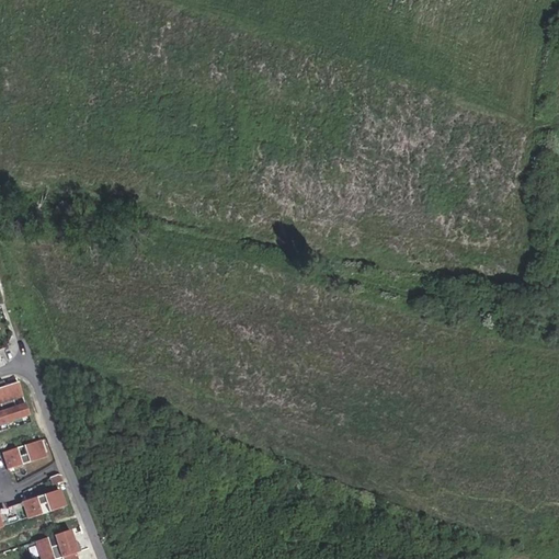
[(0,423),(32,413),(27,401),(19,403),(16,397),(25,395),(21,380),(7,385),(4,379),(0,380),(0,423)]
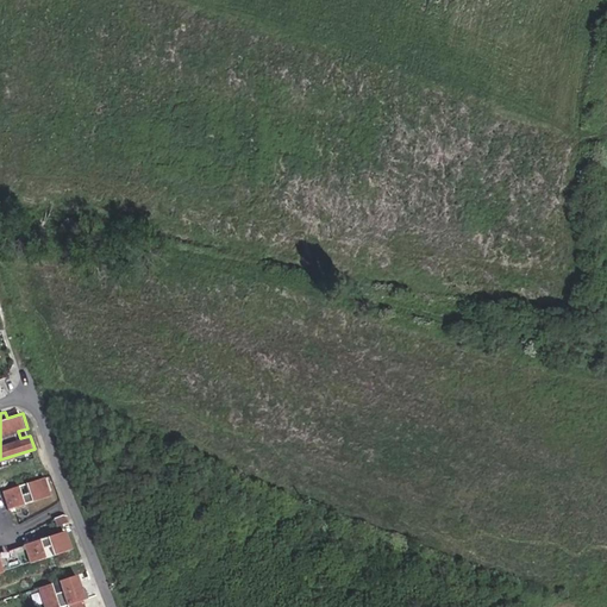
[(10,515),(51,501),(45,482),(27,489),(30,499),(22,501),(19,492),(4,496),(10,515)]
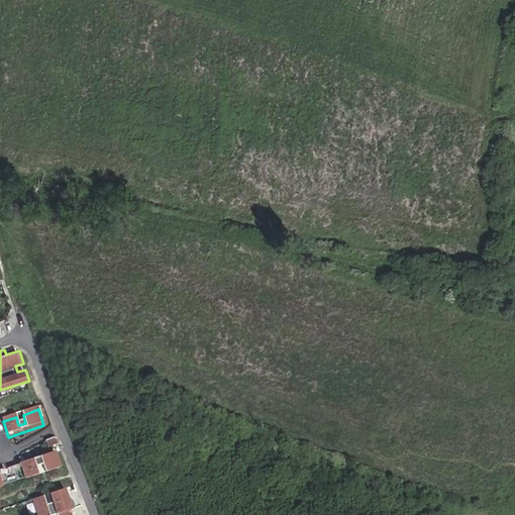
[(45,439),(47,446),(58,442),(56,437),(53,436),(45,439)]
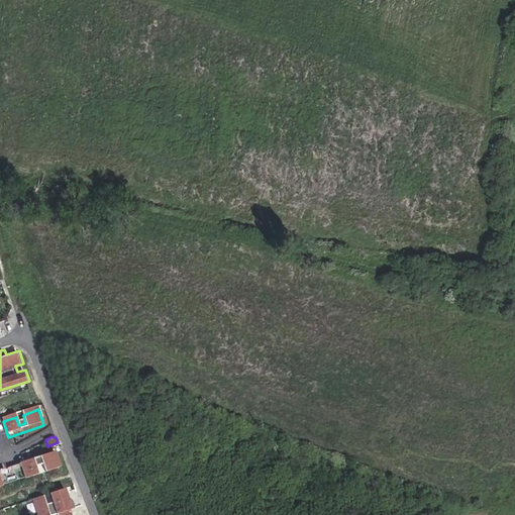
[(36,475),(34,466),(41,464),(44,472),(60,467),(55,450),(18,462),(19,465),(23,478),(23,479),(36,475)]
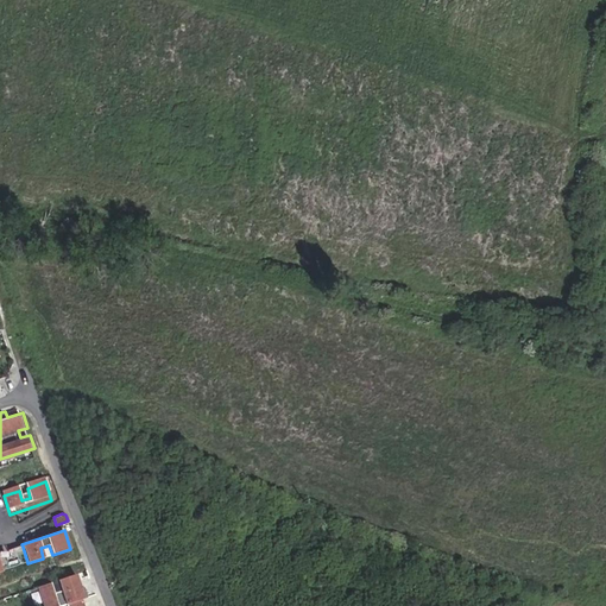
[(23,547),(0,553),(0,566),(1,570),(27,562),(23,547)]
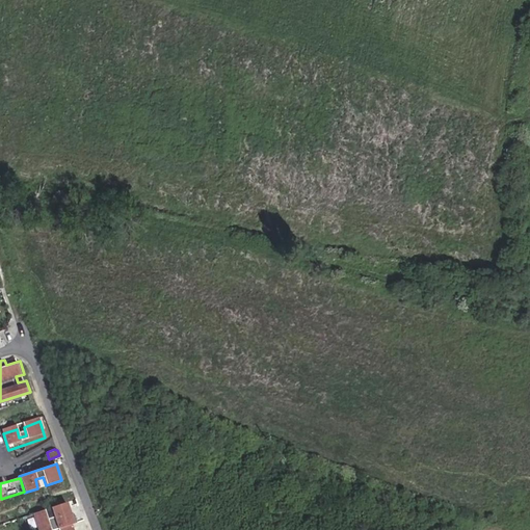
[(75,529),(73,522),(77,520),(75,511),(72,512),(68,500),(51,506),(54,514),(48,517),(45,508),(32,512),(37,529),(75,529)]
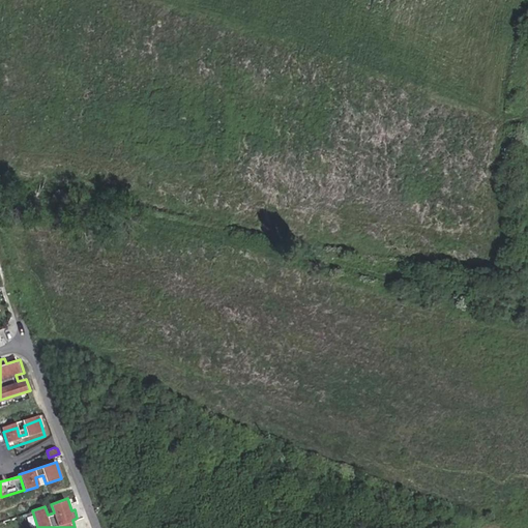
All buildings are outlined.
